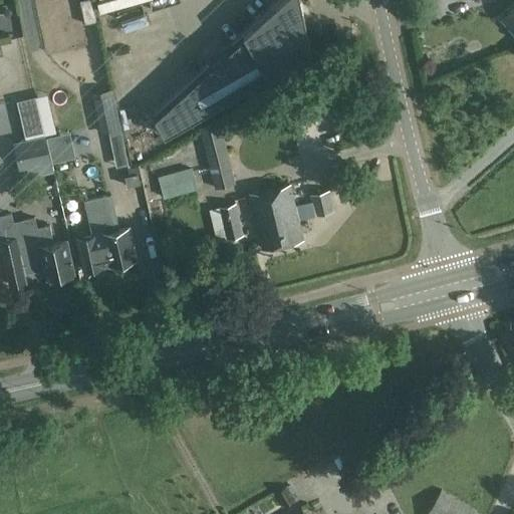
[(96,21),(90,0),(81,0),(80,0),(85,24),(96,21)]
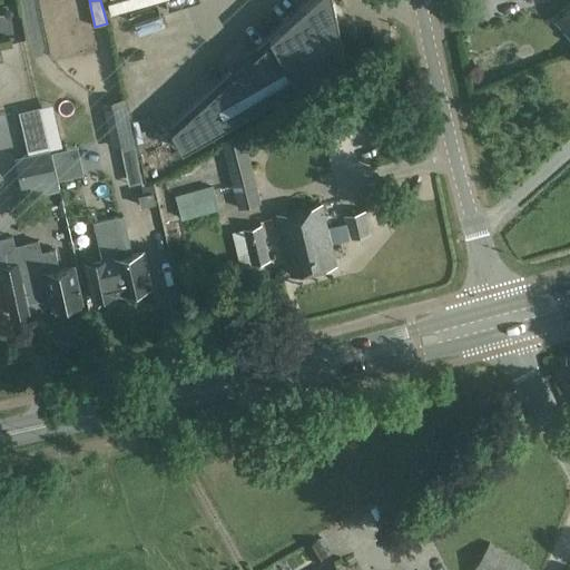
[(185,0),(120,0),(129,36),(187,21),(184,9),(188,8),(185,0)]
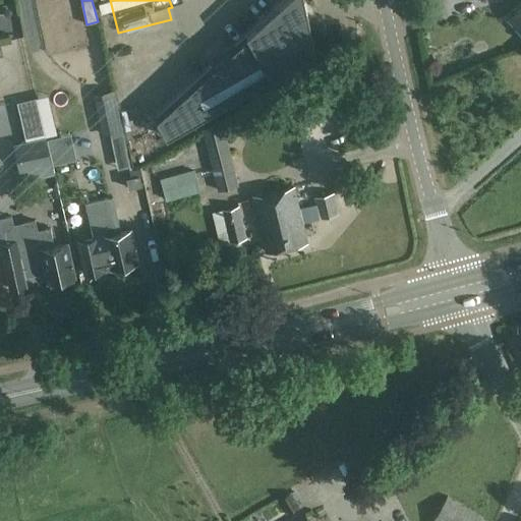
[(167,136),(315,52),(304,0),(282,0),(247,33),(247,36),(157,119),(167,136)]
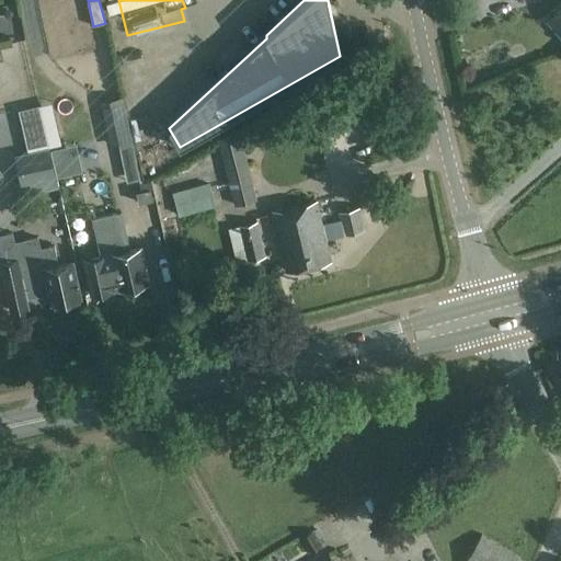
[(560,9),(548,21),(560,35),(560,9)]
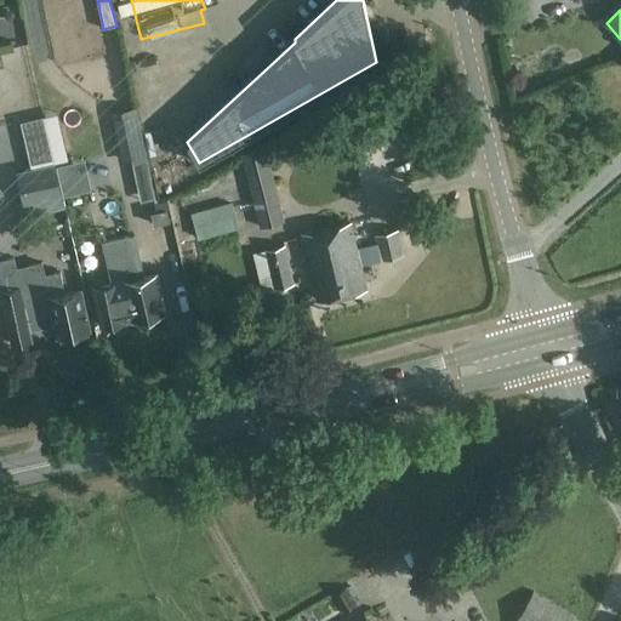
[(260,227),(283,221),(263,146),(239,152),(260,227)]
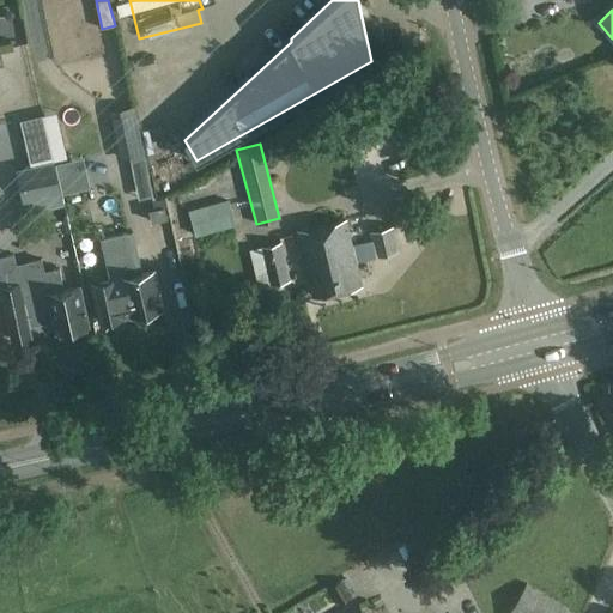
[(64,204),(53,162),(16,170),(26,213),(64,204)]
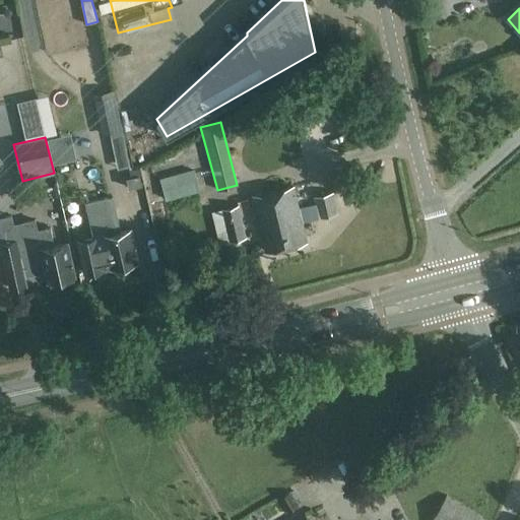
[(330,172),(335,192),(352,188),(347,168),(330,172)]
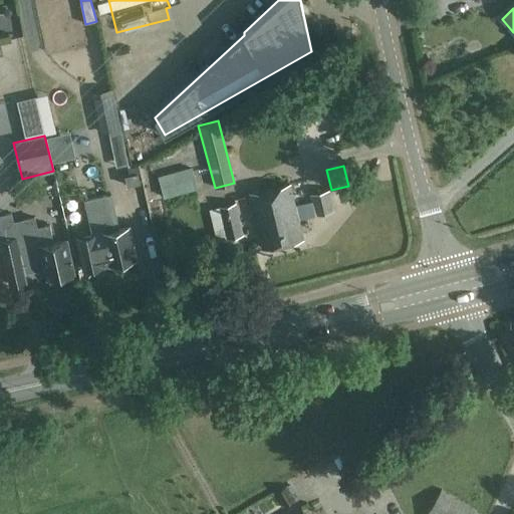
[(163,198),(196,189),(190,167),(157,177),(163,198)]
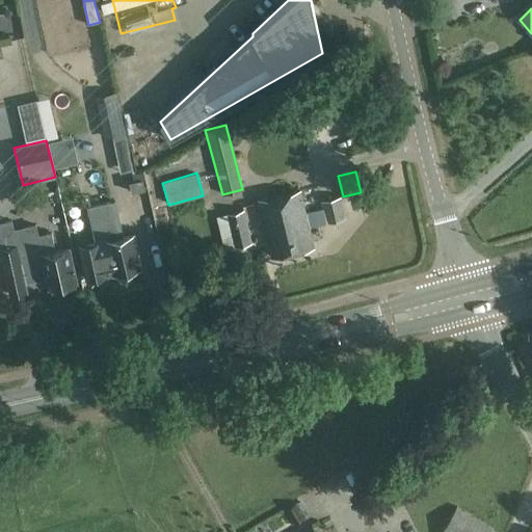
[(129,182),(131,193),(145,189),(142,179),(129,182)]
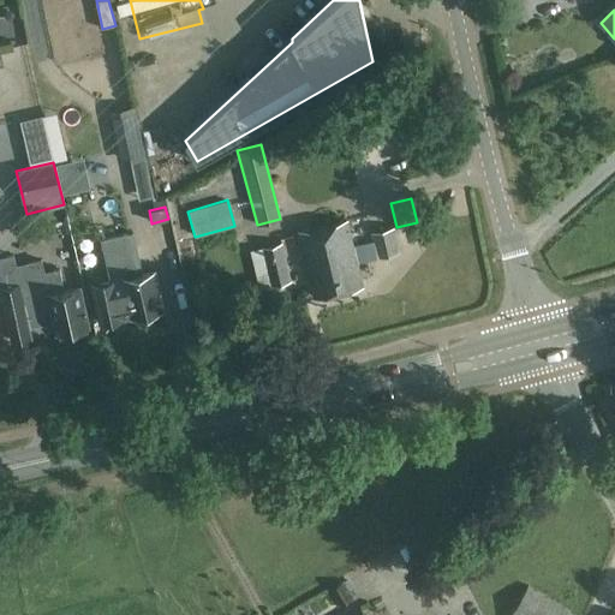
[(372,242),(352,246),(346,221),(299,233),(315,298),(362,287),(356,261),(398,251),(392,230),(371,234),(372,242)]
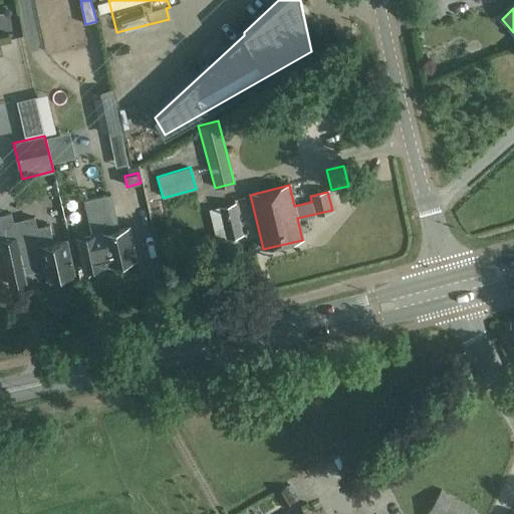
[(115,230),(107,195),(84,200),(93,235),(101,233),(104,248),(106,247),(110,264),(136,259),(129,227),(115,230)]
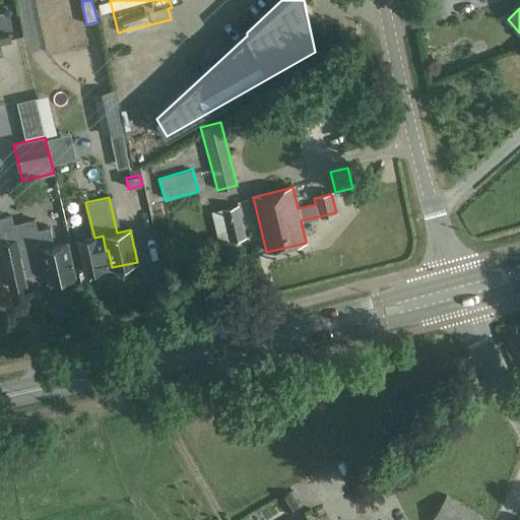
[(238,205),(212,211),(219,244),(246,238),(238,205)]
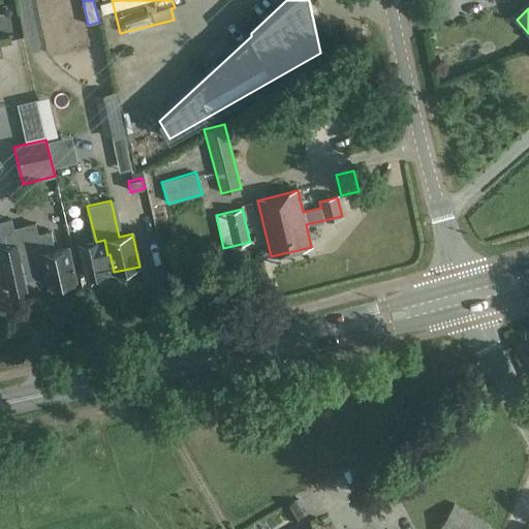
[(21,261),(43,256),(50,286),(75,281),(68,248),(55,251),(51,230),(38,234),(35,223),(12,228),(10,219),(0,220),(0,248),(9,293),(27,289),(21,261)]
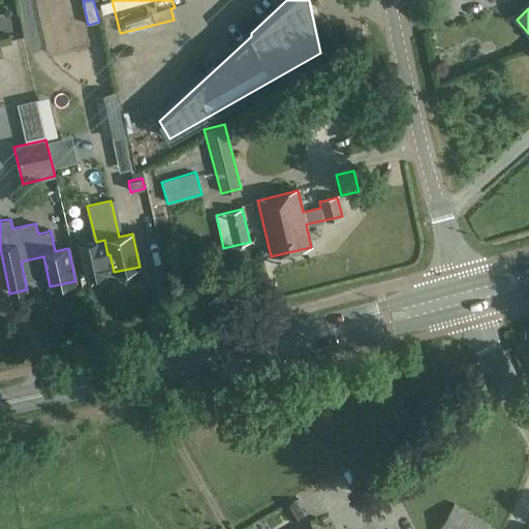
[(292,524),(301,517),(305,514),(296,500),(283,507),(292,524)]
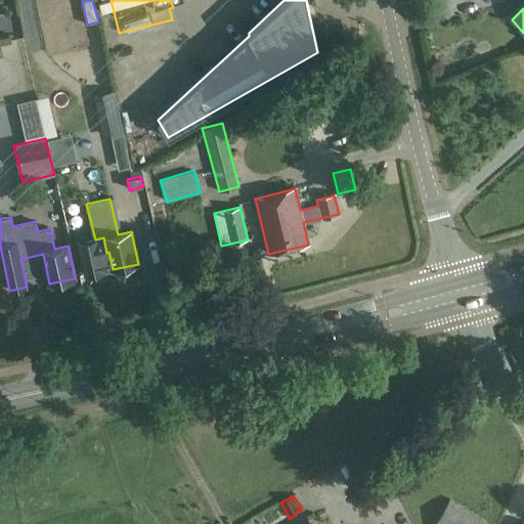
[(488,523),(450,498),(434,523),(488,523)]
